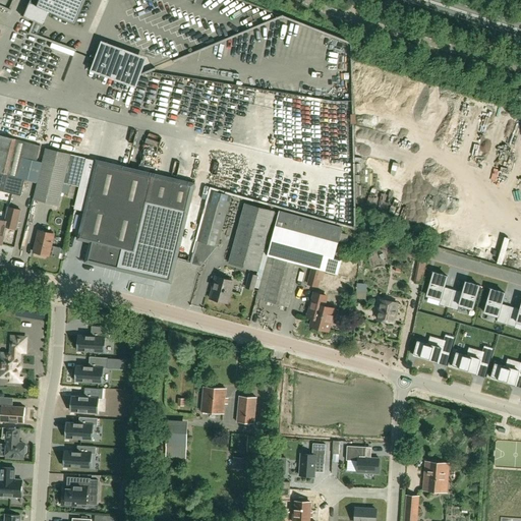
[(72,22),(81,0),(29,0),(21,17),(43,25),(48,12),(72,22)]
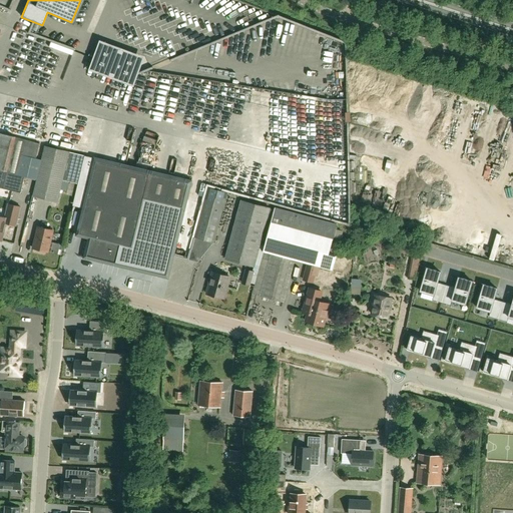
[(36,158),(39,143),(0,133),(0,188),(20,194),(24,177),(17,176),(22,155),(36,158)]
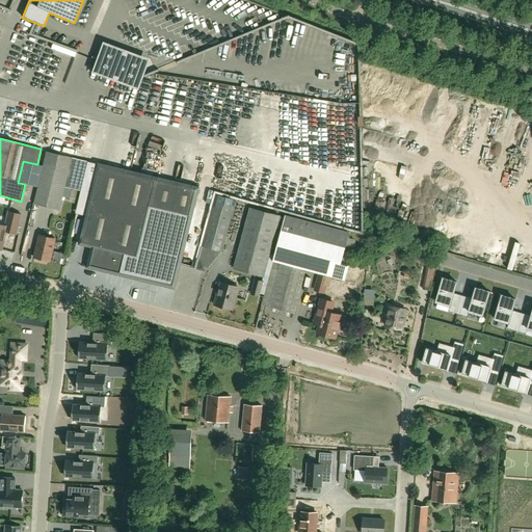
[(64,189),(64,187),(81,190),(87,162),(47,152),(34,203),(59,209),(62,196),(64,189)]
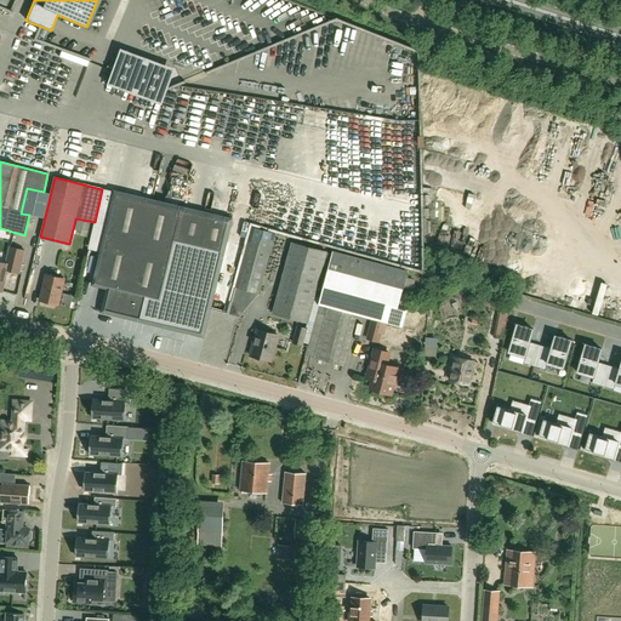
[(100,252),(92,285),(107,289),(101,312),(142,323),(148,298),(163,302),(176,243),(177,243),(186,208),(114,191),(114,192),(100,252)]
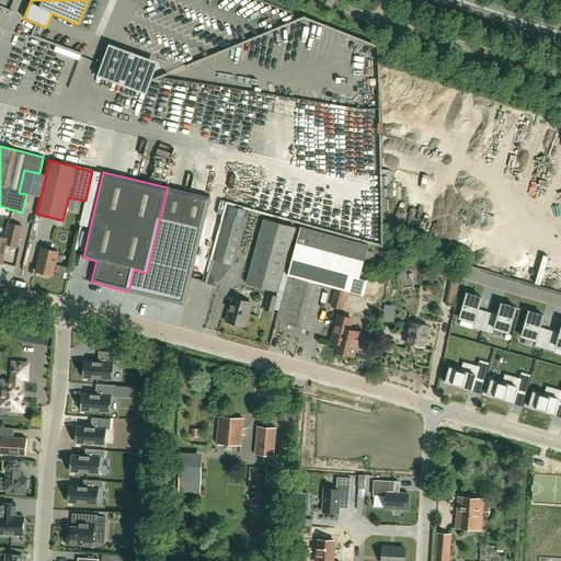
[(134,270),(128,292),(184,305),(209,197),(168,187),(160,219),(159,219),(147,273),(134,270)]
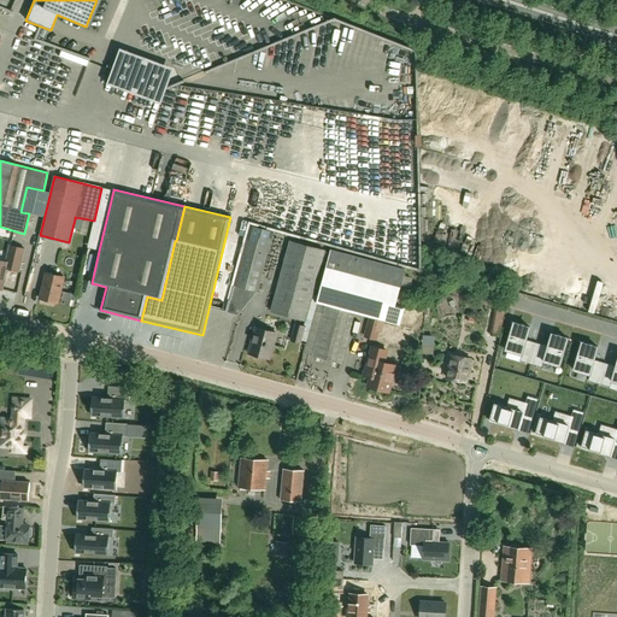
[(72,228),(81,230),(82,221),(75,219),(72,228)]
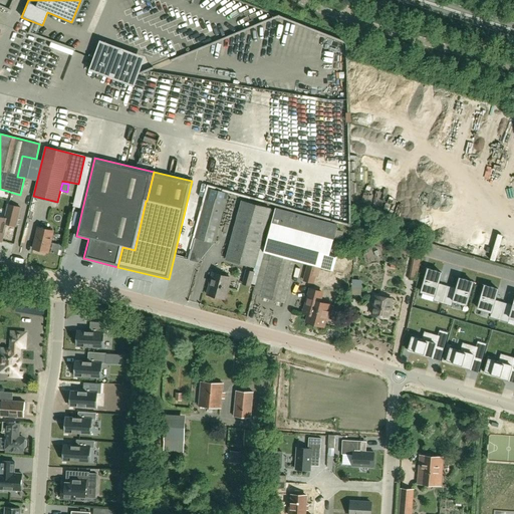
[(208,189),(195,237),(214,243),(228,194),(208,189)]
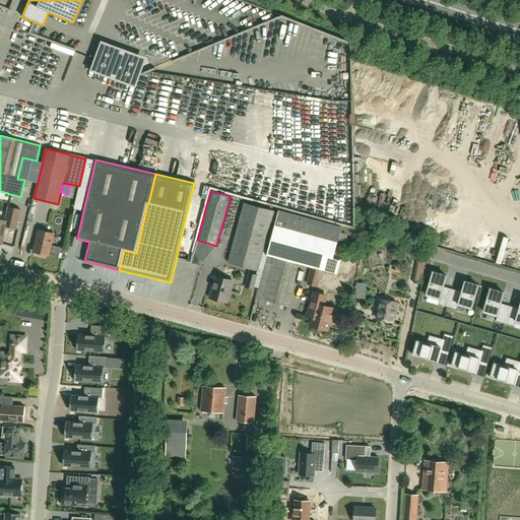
[(229,262),(258,270),(273,211),(244,203),(229,262)]
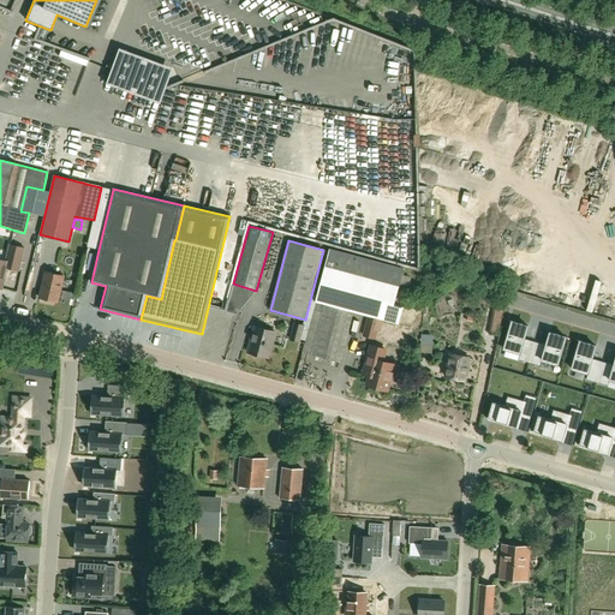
[(0,287),(3,288),(7,268),(19,270),(24,249),(10,245),(6,262),(0,260),(0,287)]
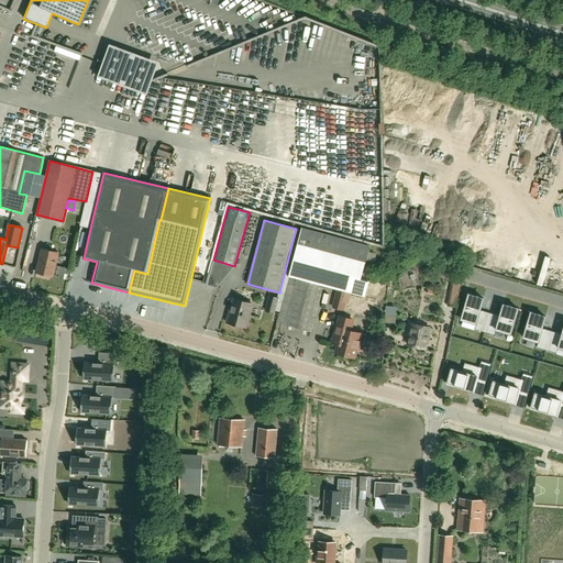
[(361,279),(370,246),(302,229),(289,277),(297,279),(284,324),(311,332),(323,286),(337,290),(351,294),(365,297),(370,282),(361,279)]
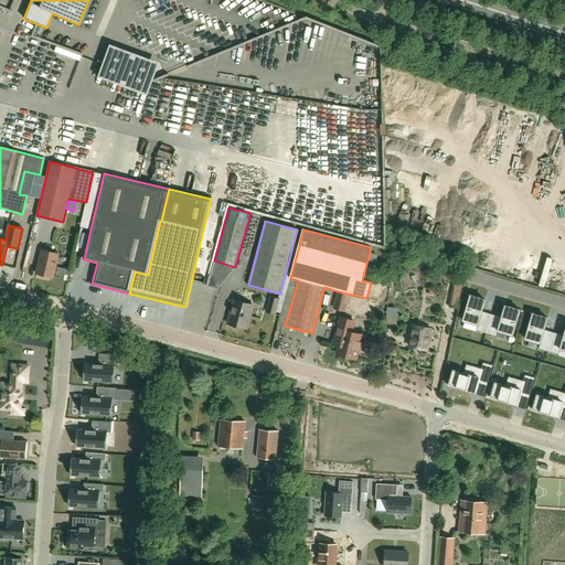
[(36,274),(53,277),(59,254),(42,249),(36,274)]
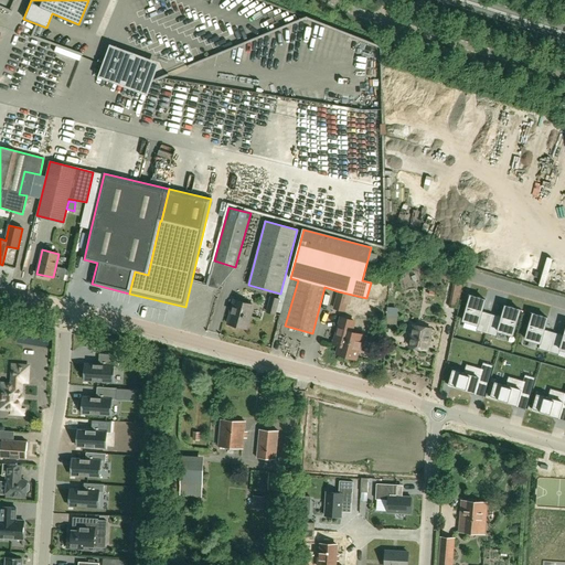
[(455,306),(459,284),(456,283),(450,306),(455,306)]
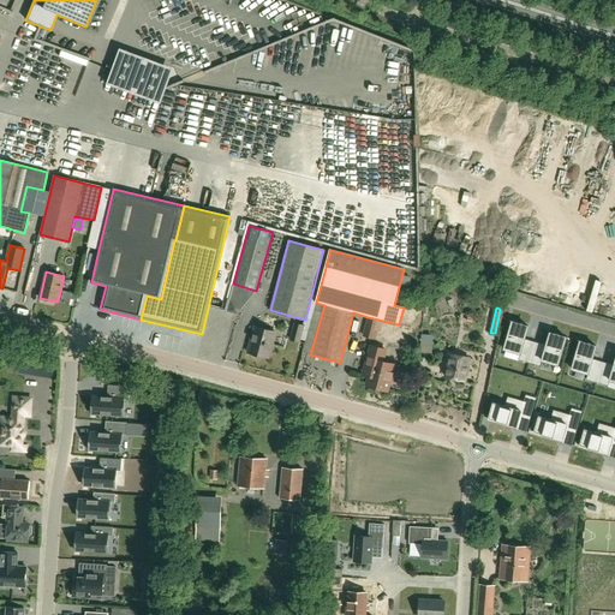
[(383,321),(368,317),(363,336),(375,340),(378,330),(381,332),(383,321)]
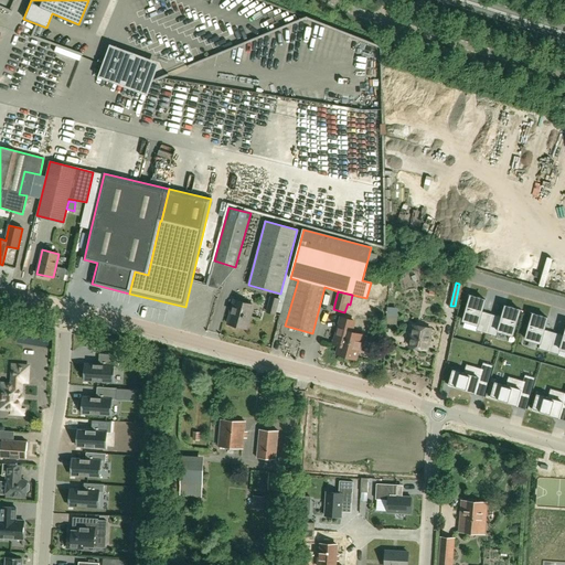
[(492,313),(481,310),(484,299),(470,295),(462,320),(478,324),(476,330),(486,332),(492,313)]
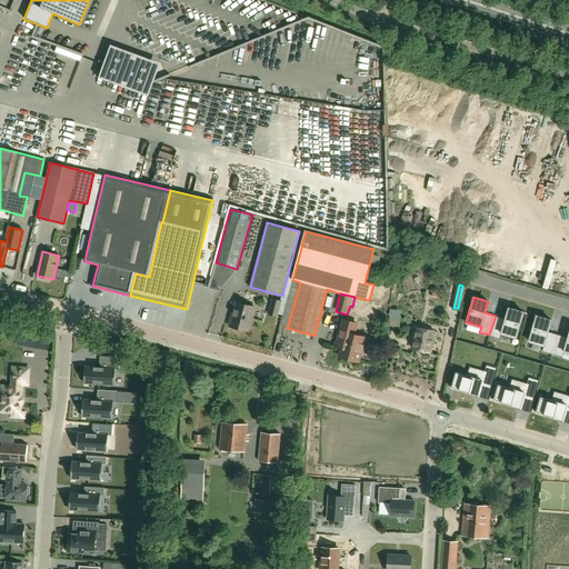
[(276,317),(280,300),(272,298),(268,315),(276,317)]
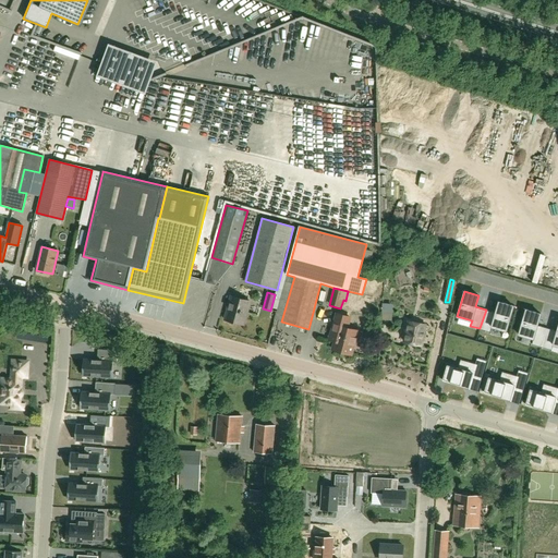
[(250,302),(231,296),(225,319),(243,325),(250,302)]
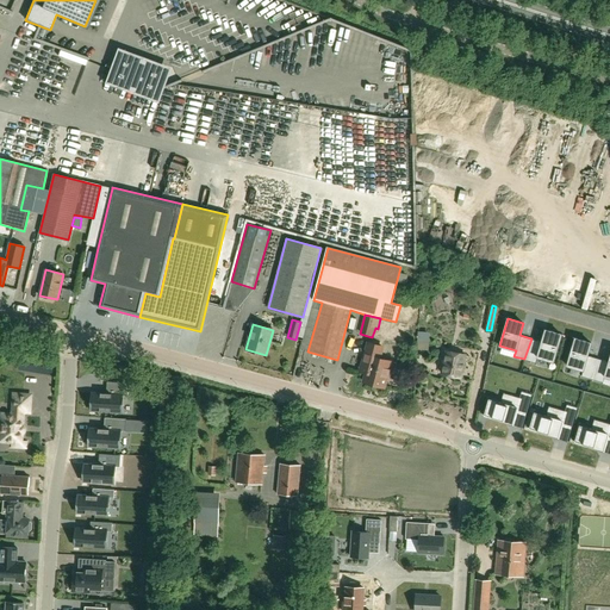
[(531,338),(524,359),(535,362),(537,356),(553,361),(561,334),(546,329),(542,342),(531,338)]
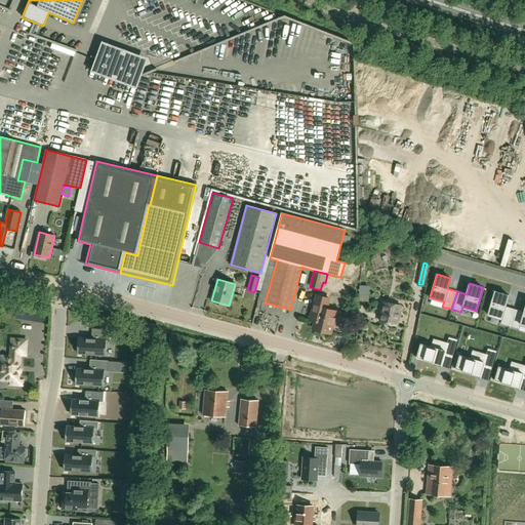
[(359,284),(359,293),(368,293),(368,285),(359,284)]
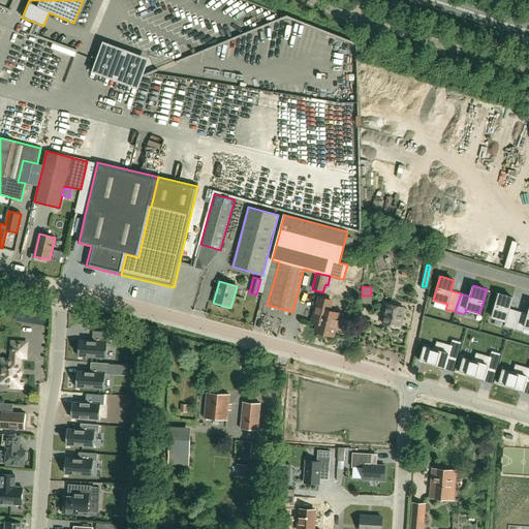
[(514,329),(519,310),(509,308),(512,298),(499,293),(492,317),(505,321),(504,325),(514,329)]
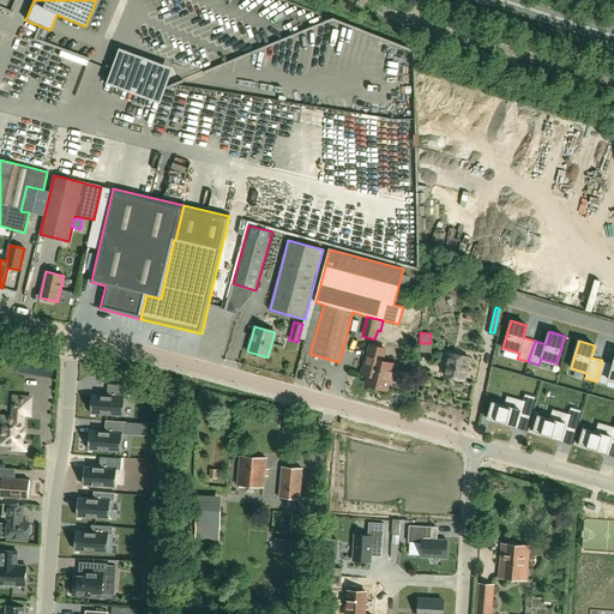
[(386,389),(390,377),(391,378),(395,365),(381,361),(385,348),(371,344),(363,371),(369,372),(366,384),(386,389)]
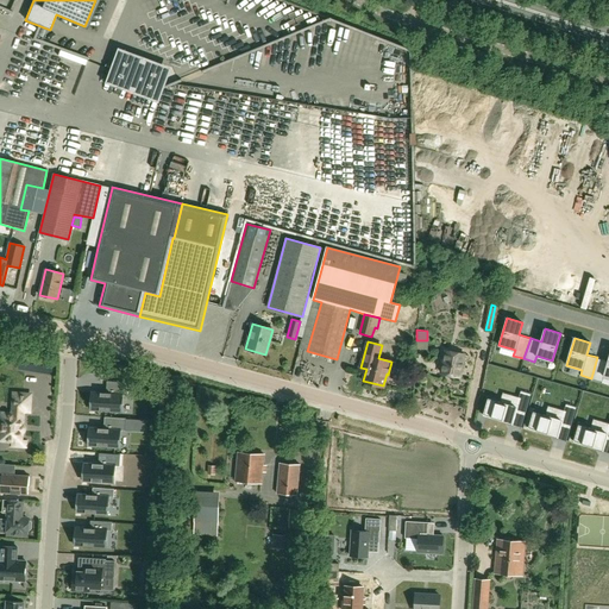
[(446,351),(441,372),(459,376),(460,370),(463,369),(464,364),(463,362),(464,355),(446,351)]
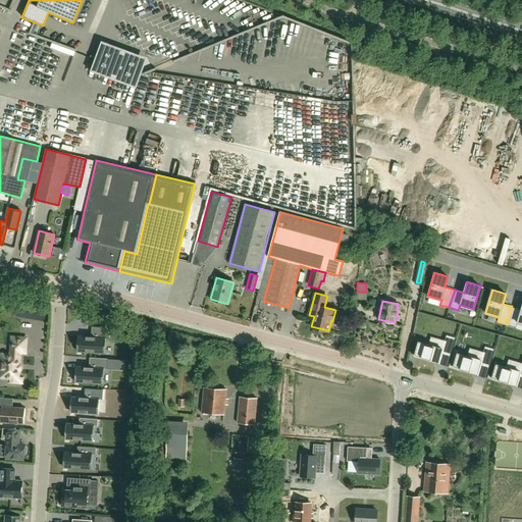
[(512,306),(507,324),(516,326),(517,322),(521,323),(521,305),(521,309),(512,306)]
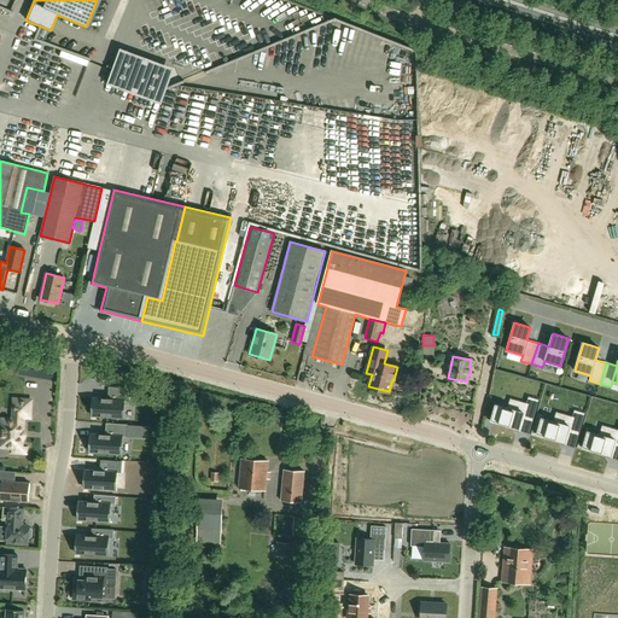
[(94,398),(93,415),(122,417),(123,401),(129,401),(130,389),(109,388),(108,400),(94,398)]
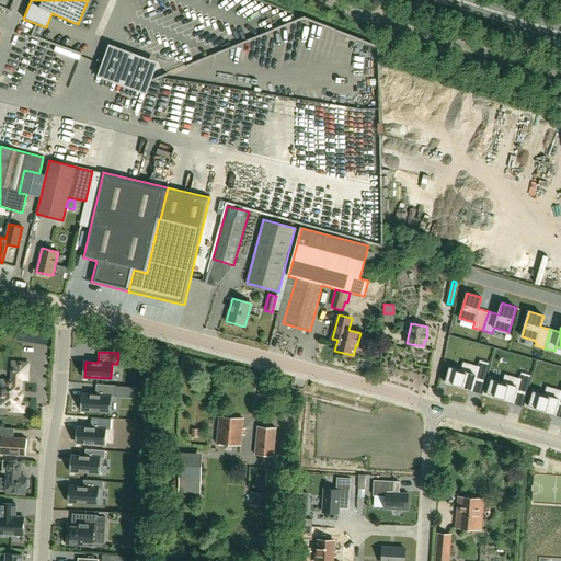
[(458,358),(454,366),(459,368),(464,361),(458,358)]
